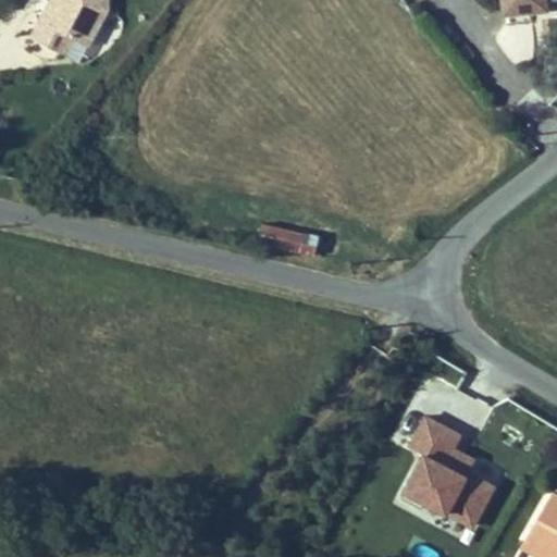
[(45,24),(58,0),(50,0),(29,37),(50,48),(59,32),(45,24)]
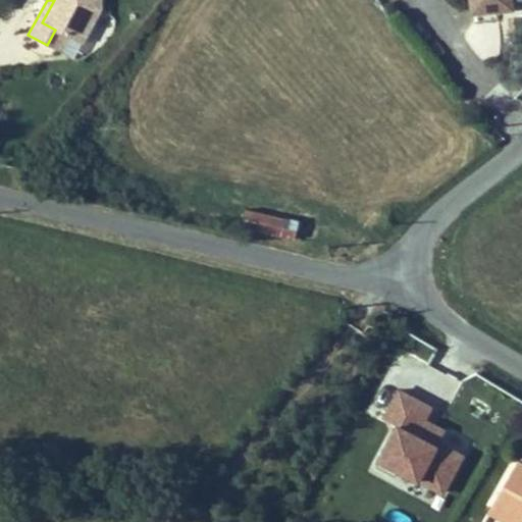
[(100,0),(54,0),(42,22),(55,30),(47,45),(58,52),(66,37),(81,44),(100,10),(100,0)]
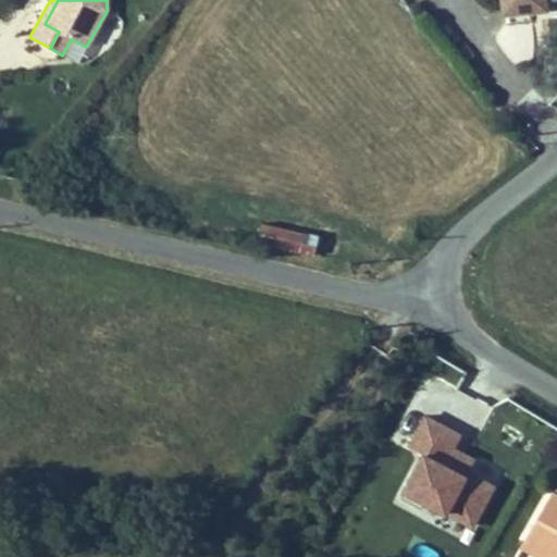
[(505,0),(506,11),(534,8),(533,0),(505,0)]
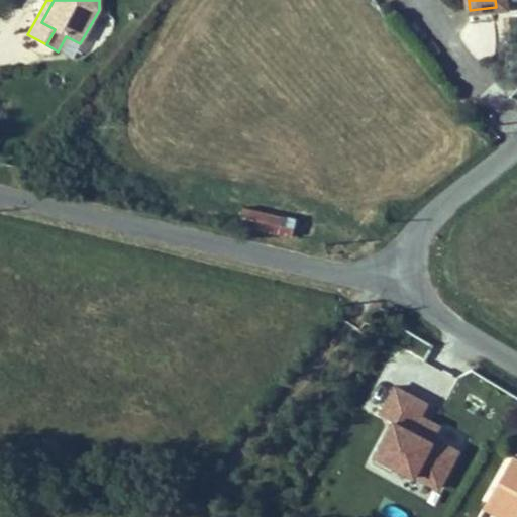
[(243,205),(239,224),(293,237),(297,218),(243,205)]
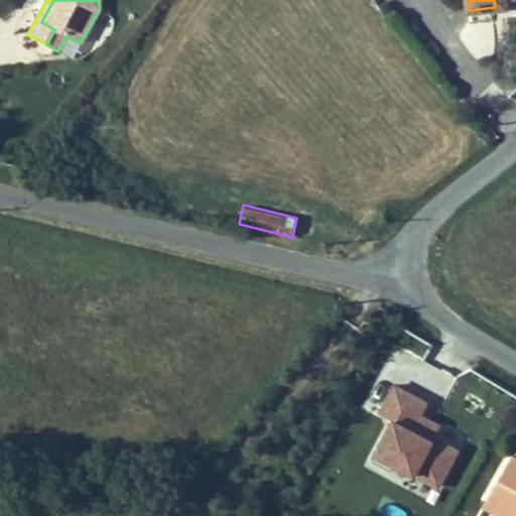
[(365,469),(396,480),(400,470),(443,487),(461,442),(436,433),(441,419),(422,412),(429,394),(390,379),(378,410),(386,413),(365,469)]
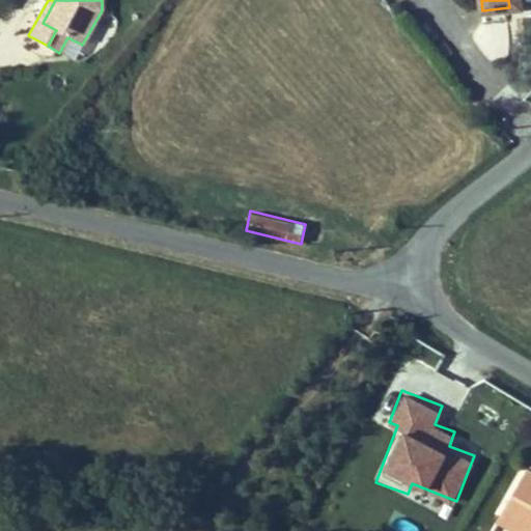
[(500,513),(530,530),(530,471),(526,469),(500,513)]
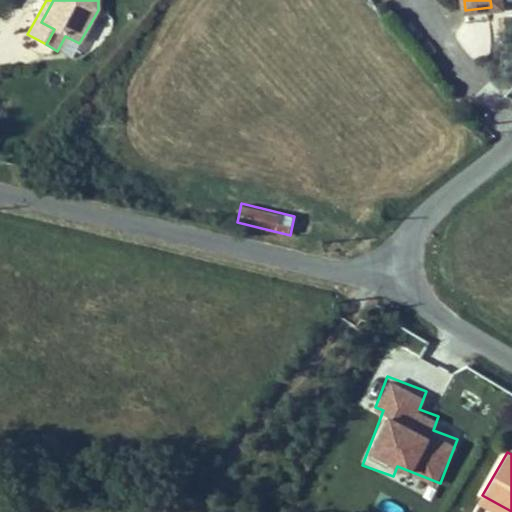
[(478,503),(493,511),(511,511),(482,495),(478,503)]
